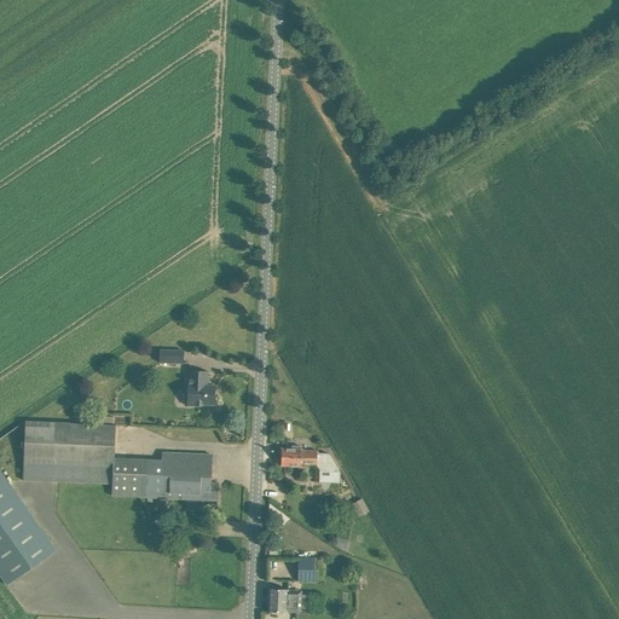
[(183,351),(160,351),(160,364),(183,364),(183,351)]
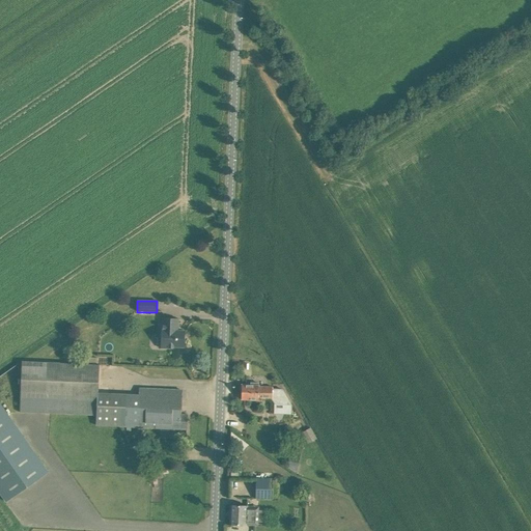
[(178,318),(163,317),(161,347),(173,348),(173,346),(185,346),(185,331),(177,331),(178,318)]
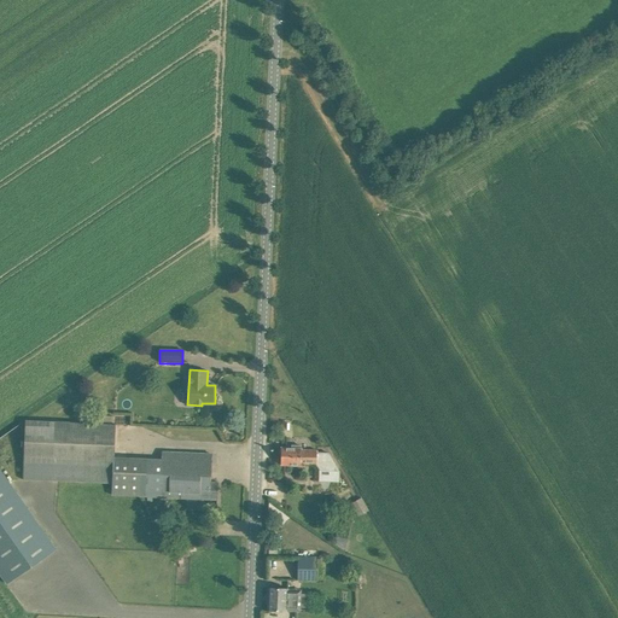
[(118,426),(25,423),(23,479),(114,483),(112,494),(217,500),(219,483),(211,482),(213,454),(163,452),(162,460),(117,458),(118,426)]
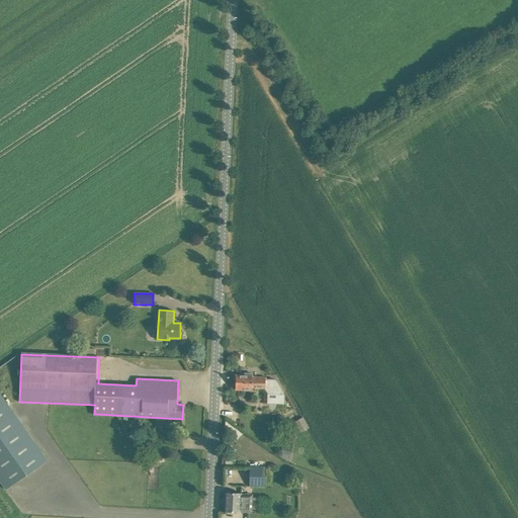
[(236,375),(236,390),(252,390),(252,389),(266,389),(269,394),(284,395),(275,379),(266,379),(266,377),(253,376),(253,373),(245,373),(245,375),(236,375)]
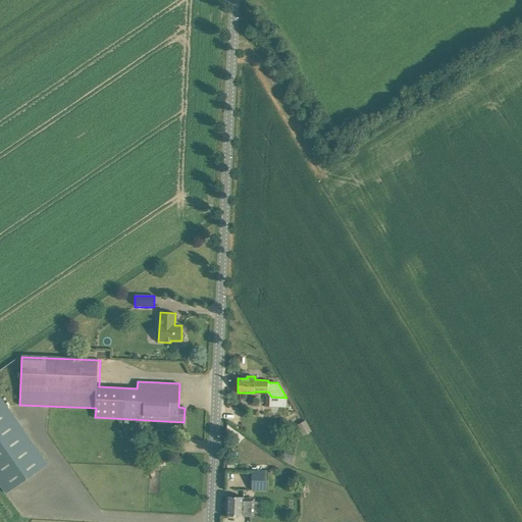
[(48,464),(0,396),(0,484),(6,493),(48,464)]
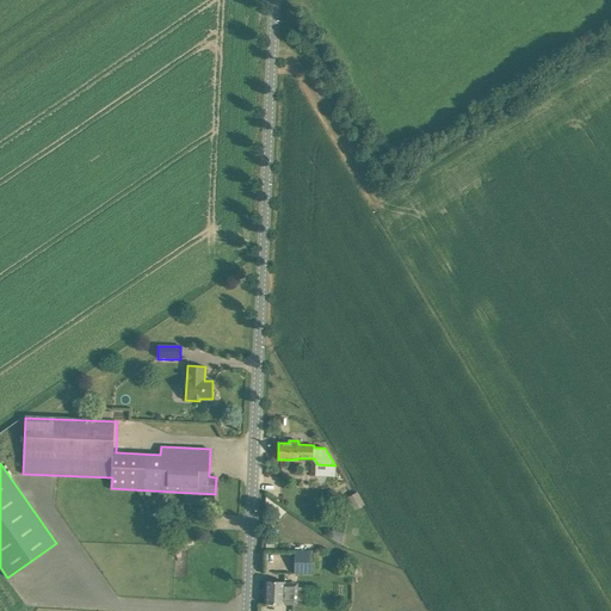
[(357,492),(346,498),(355,511),(365,504),(357,492)]
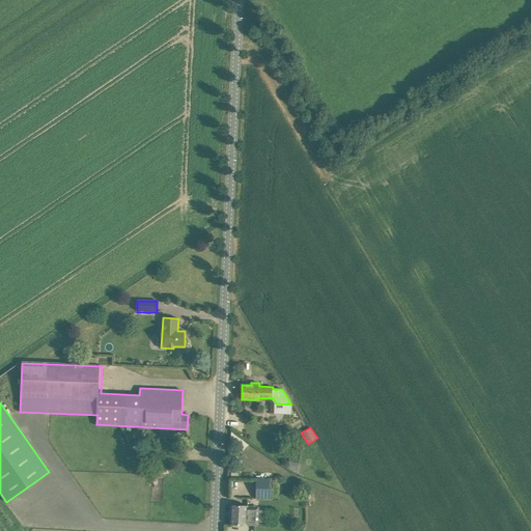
[(140,438),(132,447),(139,453),(147,444),(140,438)]
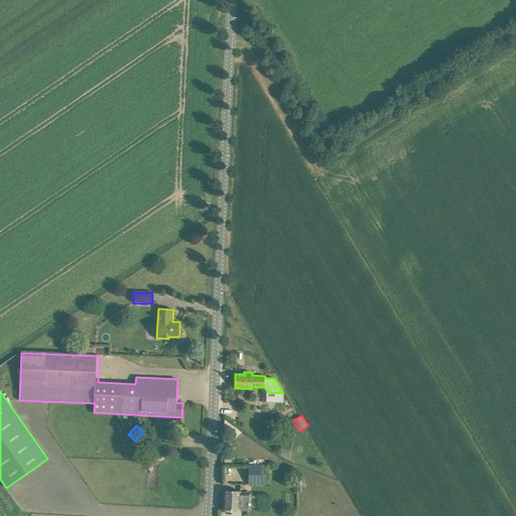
[(288,457),(289,448),(280,446),(279,455),(288,457)]
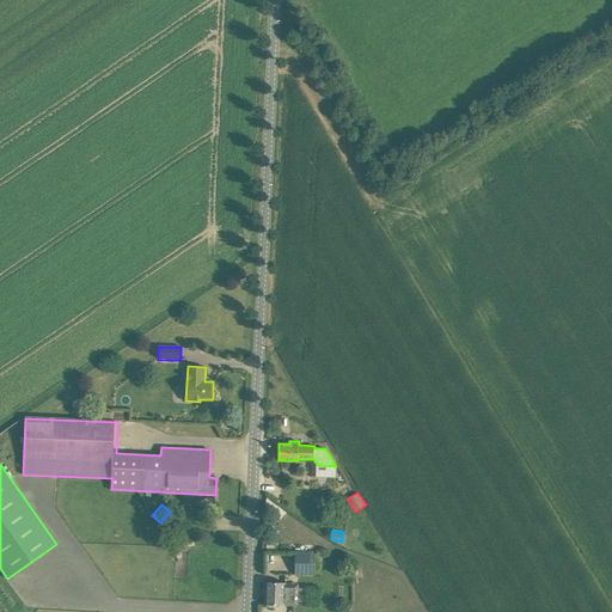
[(314,554),(314,551),(307,551),(295,551),(294,575),(306,575),(313,575),(313,573),(320,573),(322,554),(314,554)]
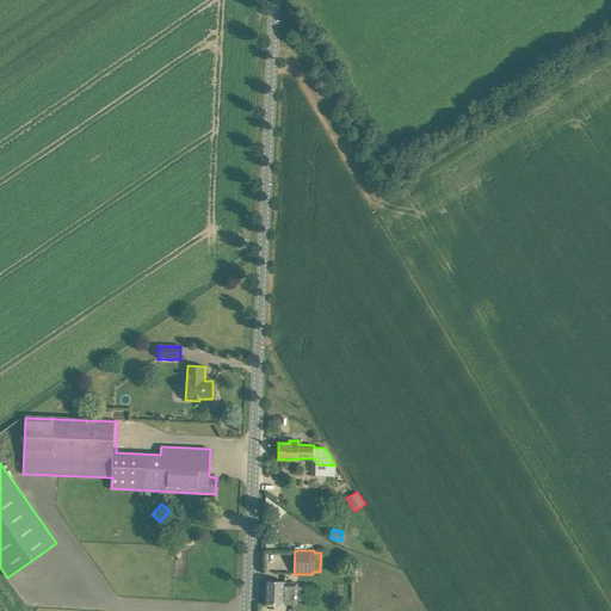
[(285,581),(265,581),(264,604),(284,604),(296,604),(297,600),(304,600),(306,587),(297,587),(297,582),(284,582),(285,581)]
